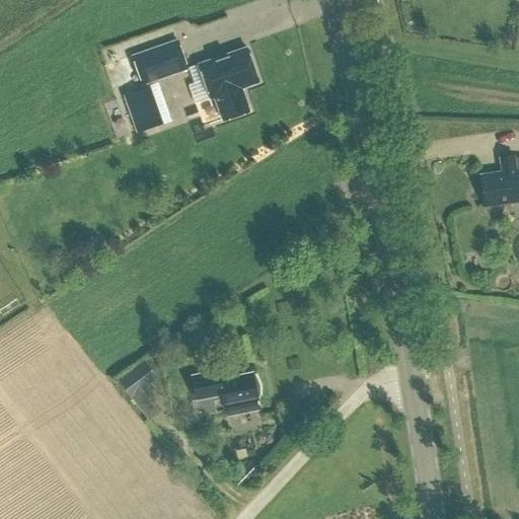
[(132,56),(142,84),(187,69),(177,41),(132,56)]
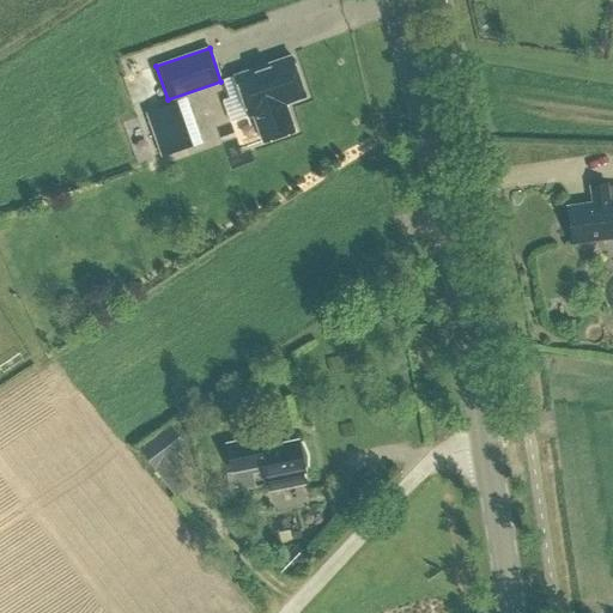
[(254,115),(265,143),(296,131),(286,104),(307,97),(292,56),(236,77),(250,117),(254,115)]
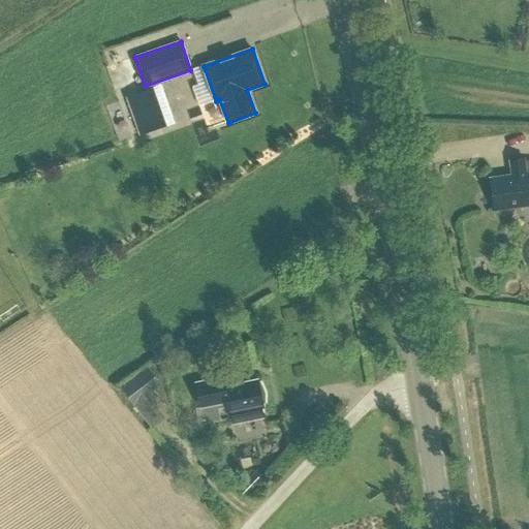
[(160,127),(147,90),(126,97),(139,134),(160,127)]
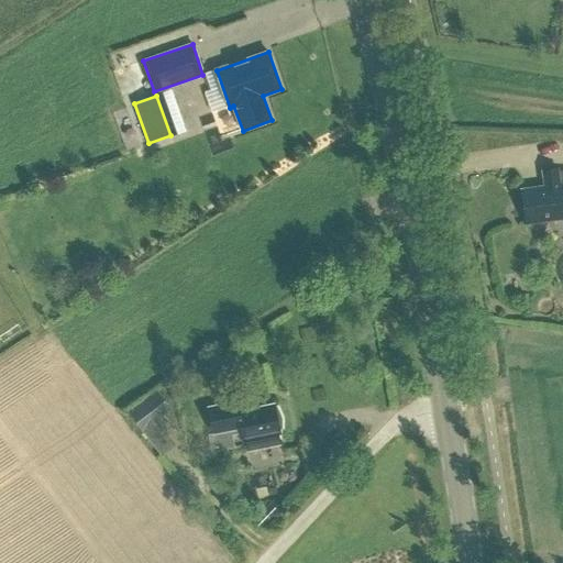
[(528,222),(562,217),(562,181),(562,183),(560,167),(543,169),(545,185),(522,188),(528,222)]
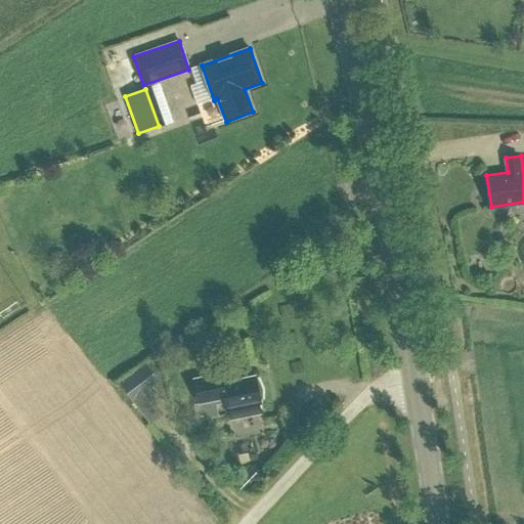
[(118,385),(147,425),(162,415),(144,390),(158,380),(145,364),(118,385)]
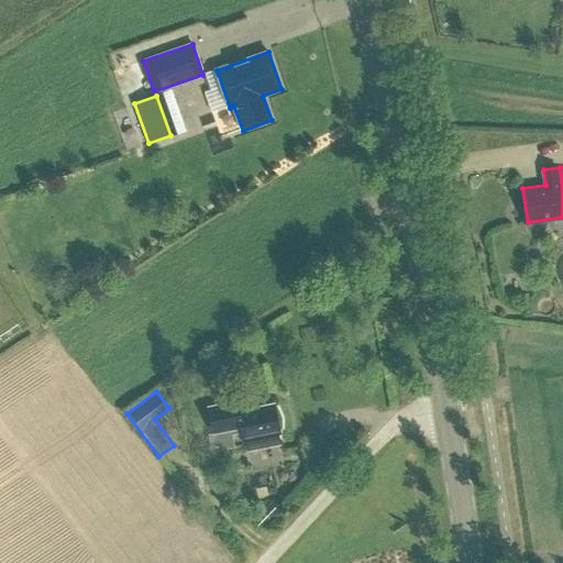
[(279,430),(283,429),(283,421),(282,418),(279,410),(276,410),(275,406),(242,412),(240,403),(211,408),(217,433),(243,428),(246,441),(247,441),(250,450),(280,443),(278,434),(280,434),(279,430)]
